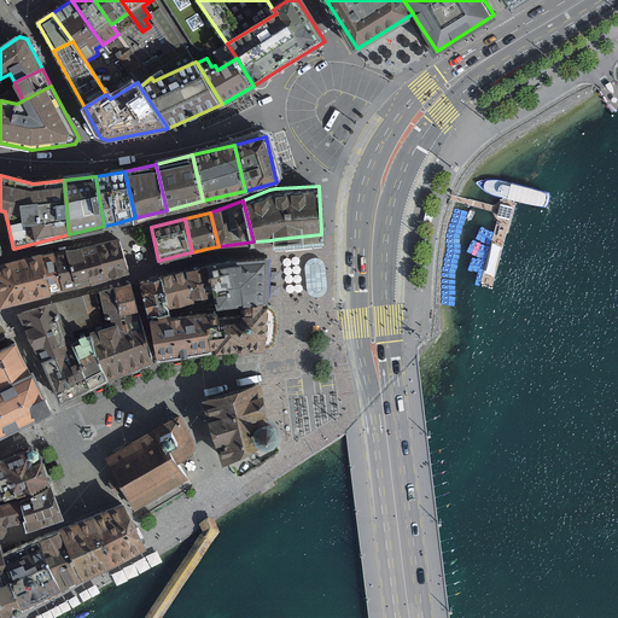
[(121,237),(97,243),(105,277),(129,270),(121,237)]
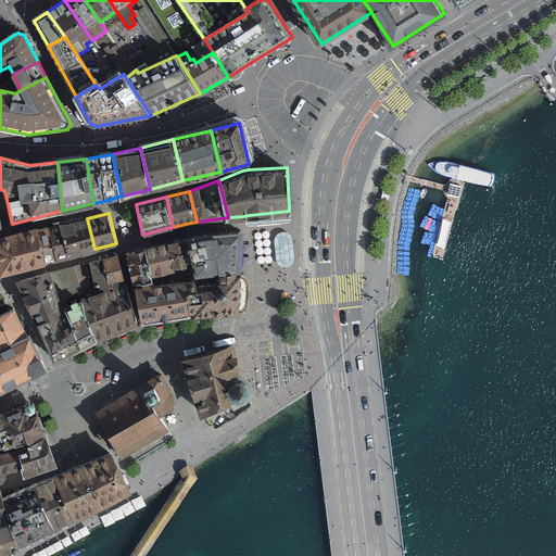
[(86,218),(72,222),(79,253),(95,249),(87,218),(86,218)]
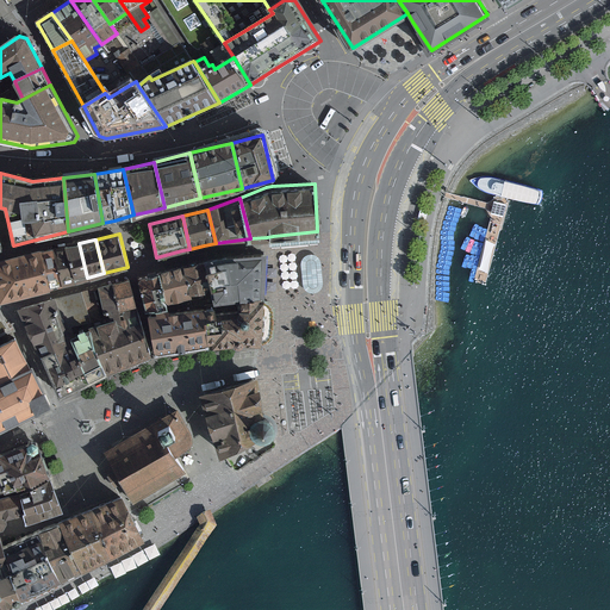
[(79,243),(42,251),(51,288),(87,278),(79,243)]
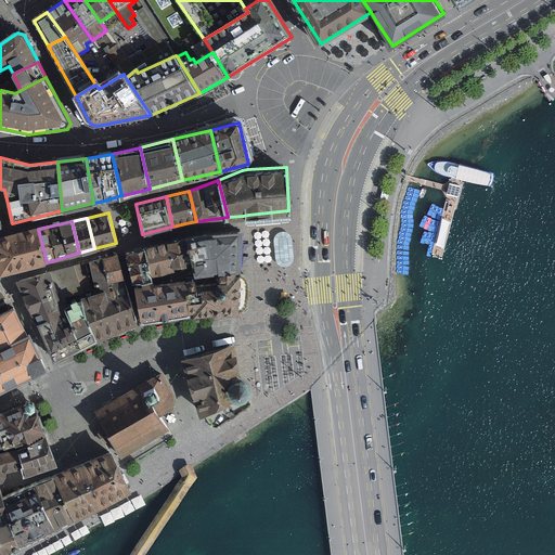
[(37,224),(0,237),(0,275),(47,262),(38,229),(37,224)]
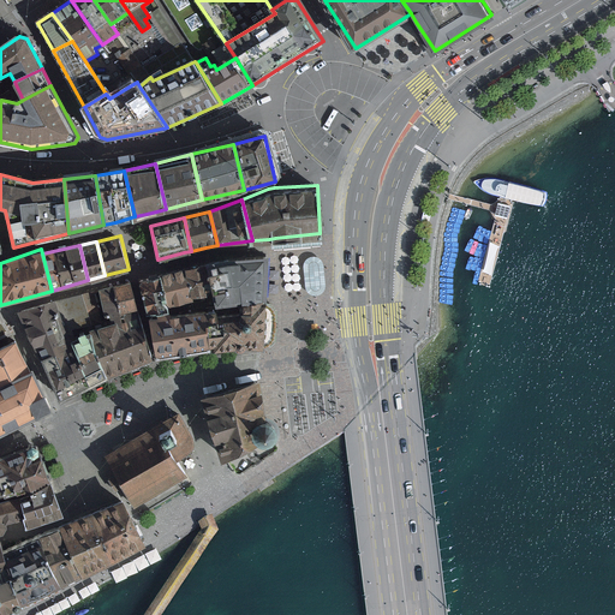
[(216,262),(207,264),(214,294),(218,304),(242,302),(260,300),(260,297),(266,297),(268,254),(243,255),(243,258),(237,257),(230,258),(216,262)]
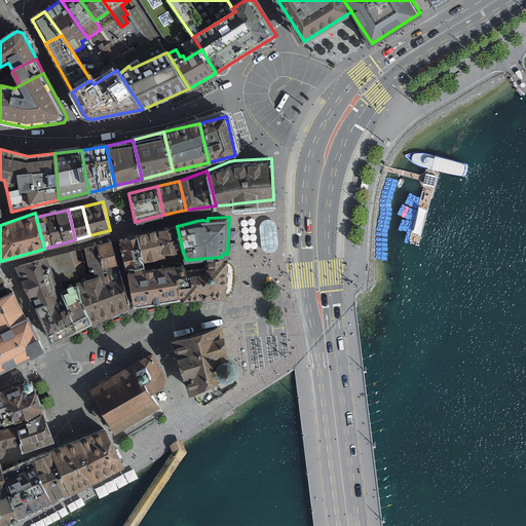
[(263,249),(266,251),(270,252),(275,251),(278,248),(278,242),(277,226),(275,222),(271,219),(267,219),(264,220),(260,224),(260,228),(261,245),(263,249)]
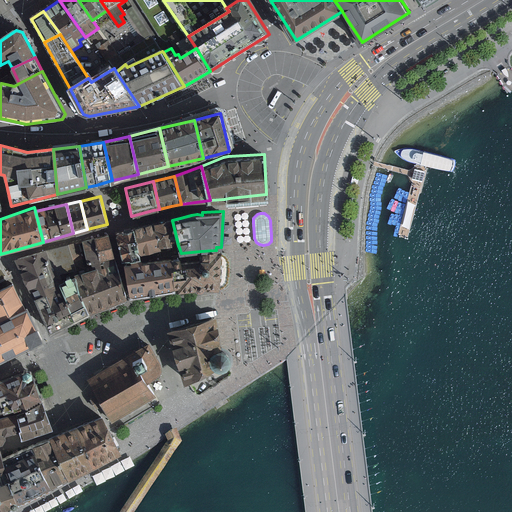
[(163,222),(154,224),(161,249),(178,245),(172,220),(163,222)]
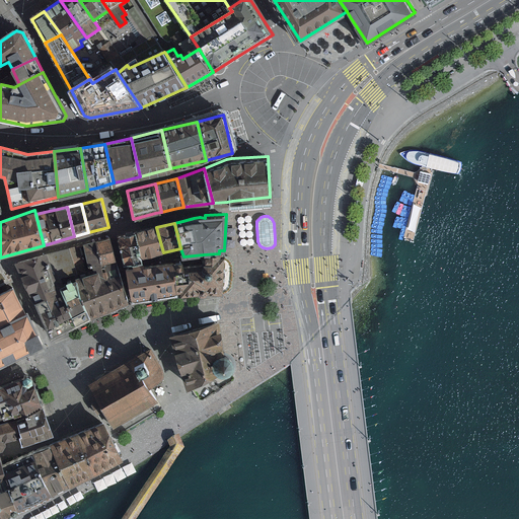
[(149,229),(135,232),(142,257),(163,252),(156,227),(149,229)]
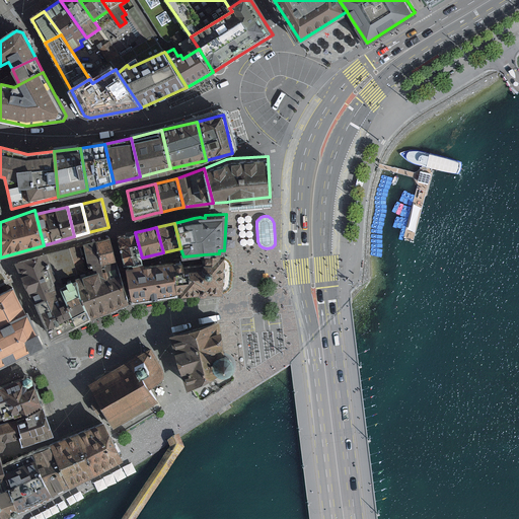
[(122,251),(125,265),(142,261),(142,257),(135,232),(118,236),(122,251)]
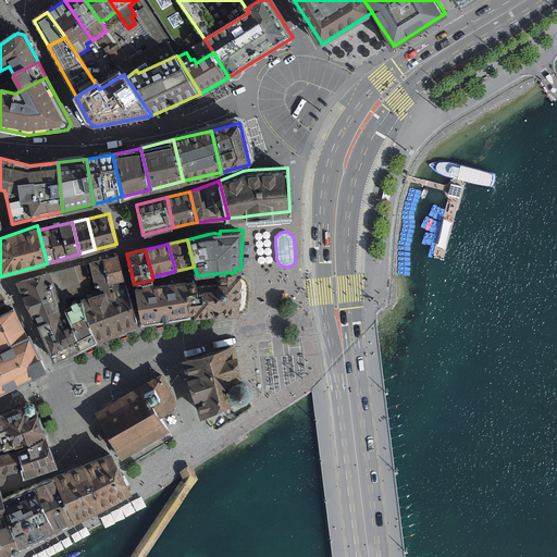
[(119,255),(102,258),(110,285),(124,281),(119,255)]
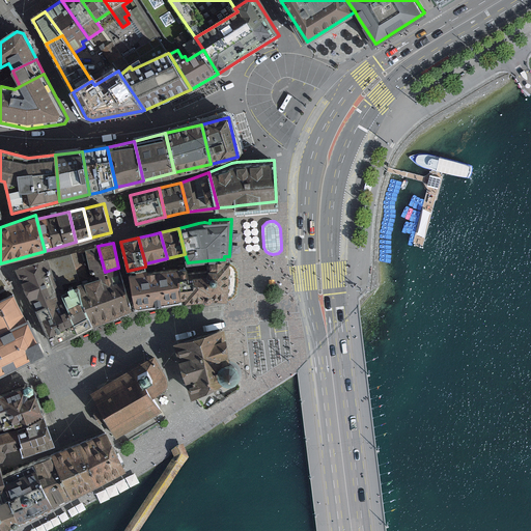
[(98,246),(86,250),(92,275),(95,274),(105,272),(98,246)]
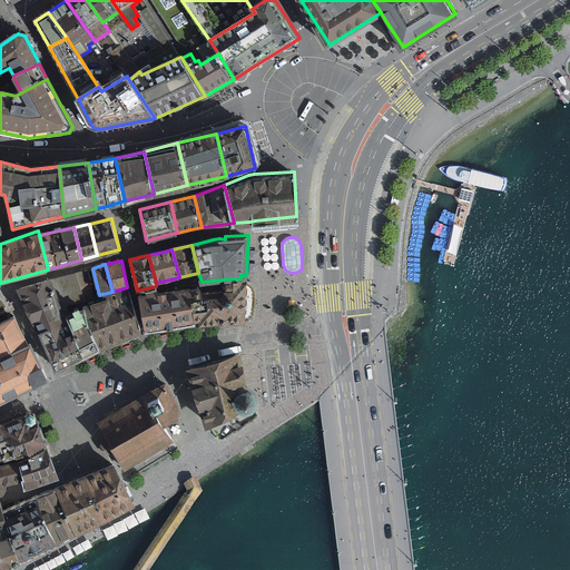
[(88,269),(77,273),(85,301),(97,297),(88,269)]
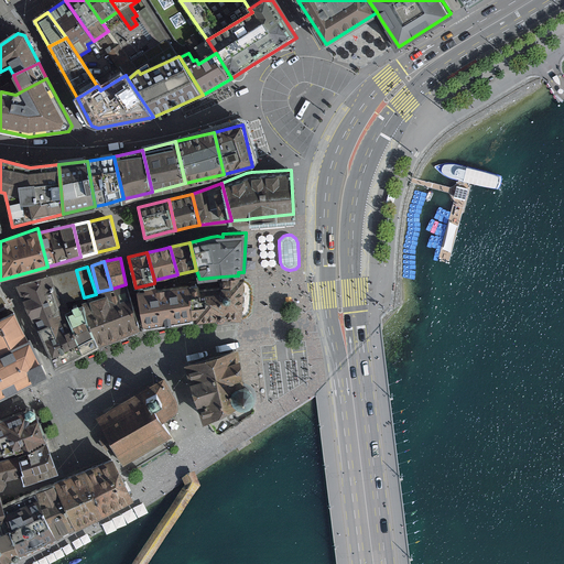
[(51,277),(64,313),(69,311),(66,301),(84,297),(76,270),(51,277)]
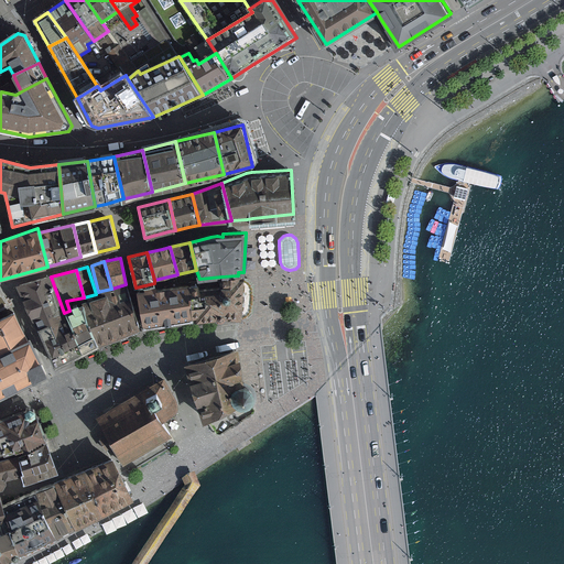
[(221,277),(221,289),(223,321),(240,317),(240,314),(245,314),(248,312),(249,308),(250,286),(248,283),(246,281),(241,281),(241,275),(238,275),(221,277)]
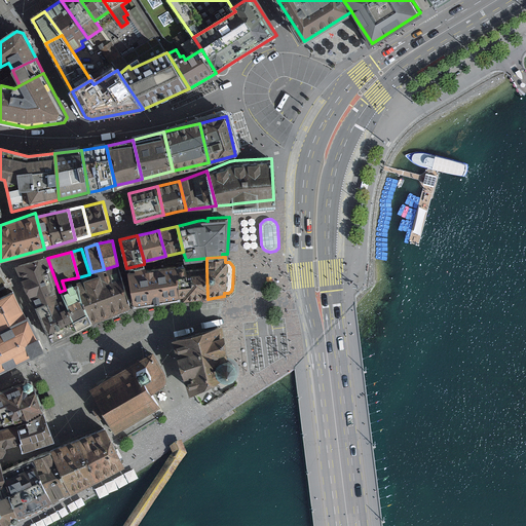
[(61,295),(60,292),(47,258),(15,267),(34,307),(61,295)]
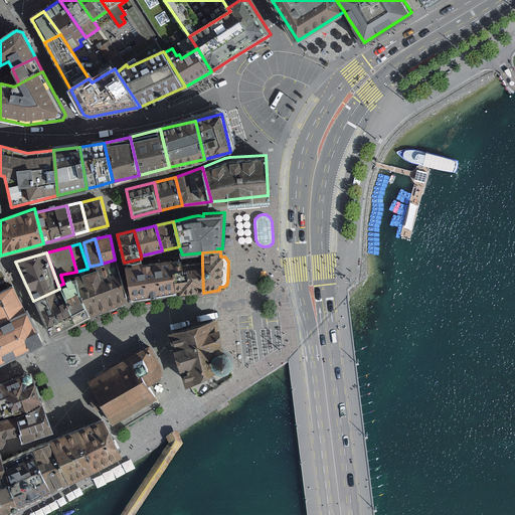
[(127,301),(115,260),(102,264),(93,266),(94,272),(79,275),(72,279),(91,318),(127,301)]
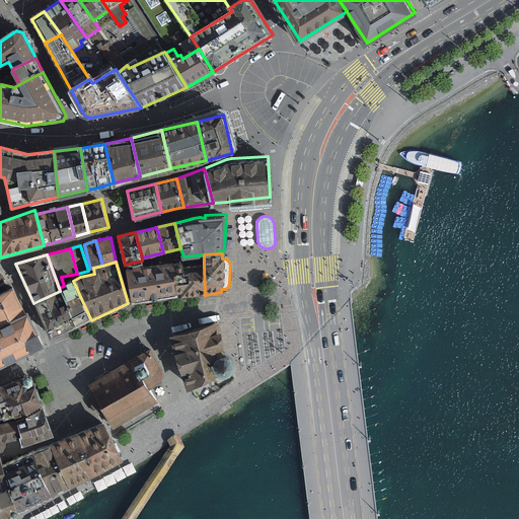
[(183,262),(174,263),(177,296),(205,295),(204,266),(183,268),(183,262)]
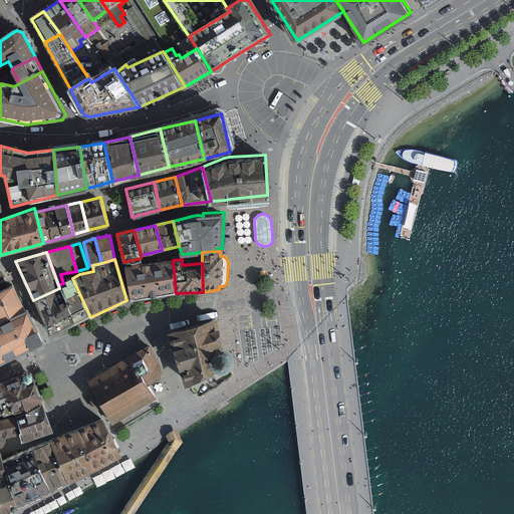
[(126,274),(131,299),(176,293),(173,260),(143,265),(142,262),(125,265),(126,274)]
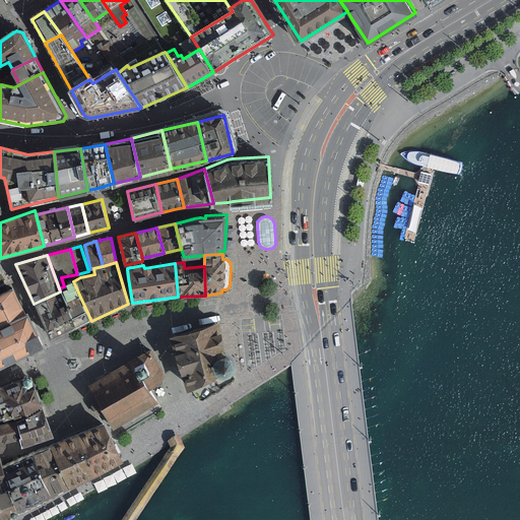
[(0,286),(8,283),(0,271),(0,286)]
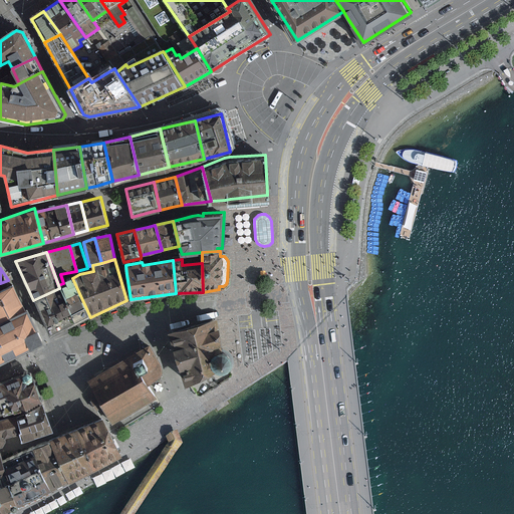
[(49,336),(90,317),(72,278),(63,283),(58,285),(59,288),(33,300),(39,314),(49,336)]
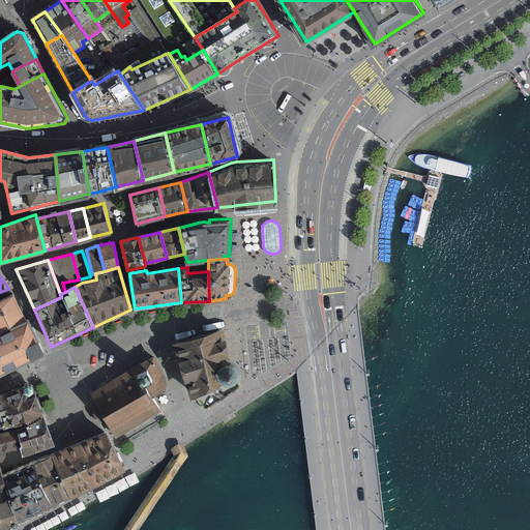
[(0,331),(25,319),(13,296),(0,301),(0,331)]
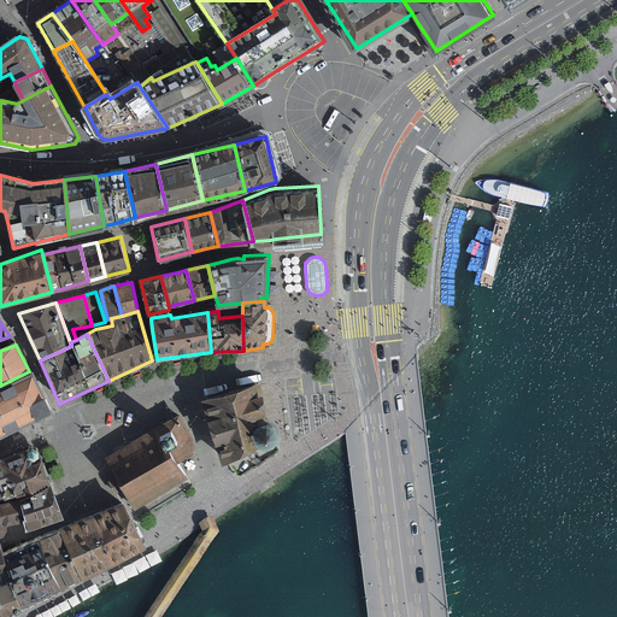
[(52,412),(31,370),(29,371),(0,386),(0,436),(27,424),(52,412)]
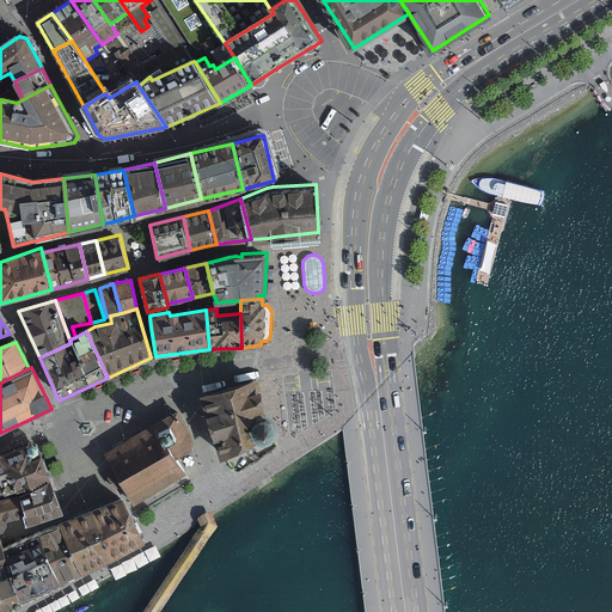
[(220,456),(225,453),(257,436),(262,438),(267,438),(269,436),(270,435),(273,434),(275,432),(276,429),(276,427),(276,424),(276,422),(275,418),(274,416),(273,415),(270,414),(268,412),(265,411),(258,374),(200,391),(206,410),(220,456)]
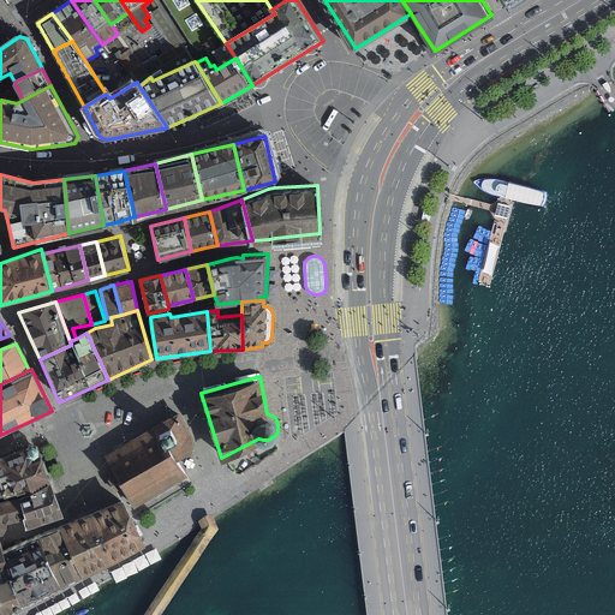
[(114,449),(106,454),(119,478),(131,500),(133,506),(172,483),(187,475),(177,457),(190,449),(193,447),(195,441),(193,435),(180,410),(114,449)]
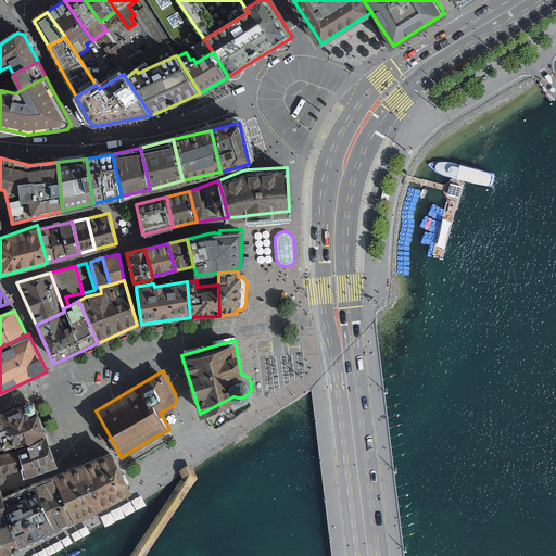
[(27,404),(0,414),(0,428),(8,450),(20,445),(43,437),(33,406),(27,404)]
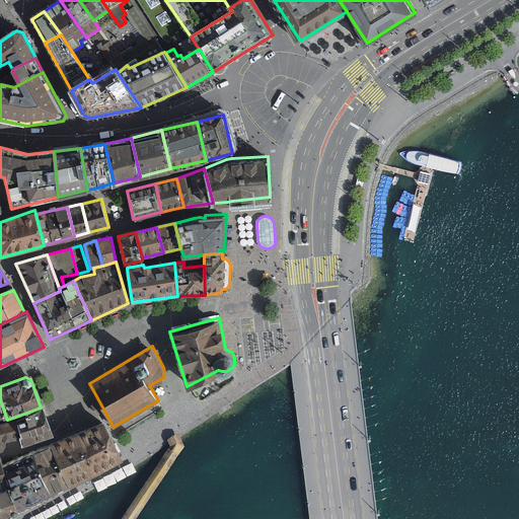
[(51,434),(41,408),(18,416),(20,420),(14,422),(17,439),(19,445),(22,444),(51,434)]
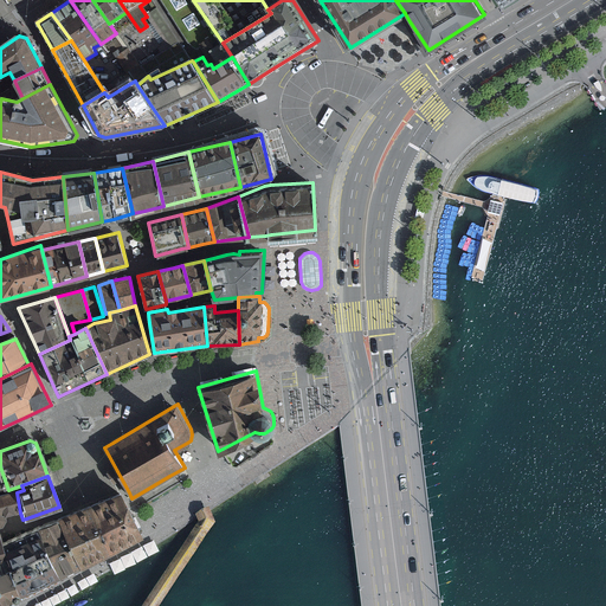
[(20,513),(17,492),(0,496),(0,526),(4,519),(4,517),(4,515),(20,513)]
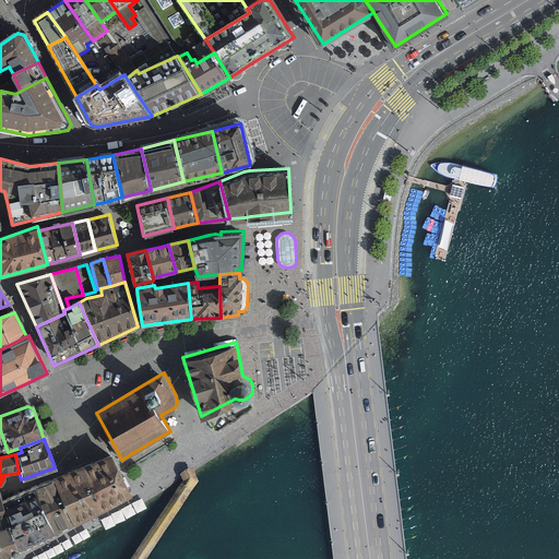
[(83,470),(100,512),(131,497),(117,468),(111,458),(103,462),(83,470)]
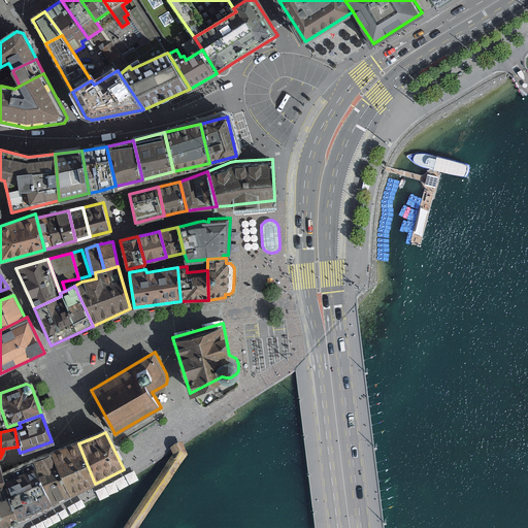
[(95,484),(78,443),(70,447),(57,452),(50,455),(68,497),(95,484)]
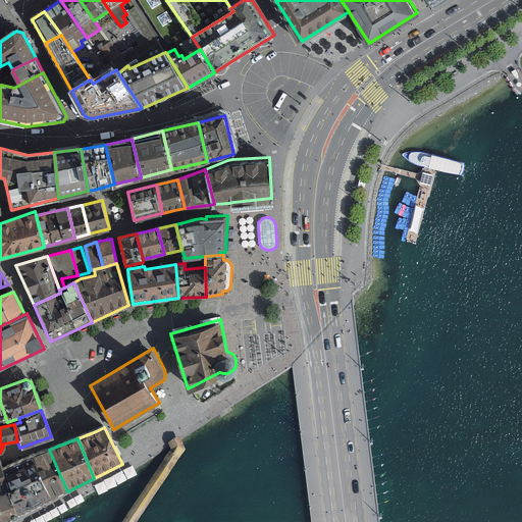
[(122,521),(137,521),(186,450),(181,439),(180,438),(174,441),(169,445),(170,447),(171,451),(122,521)]
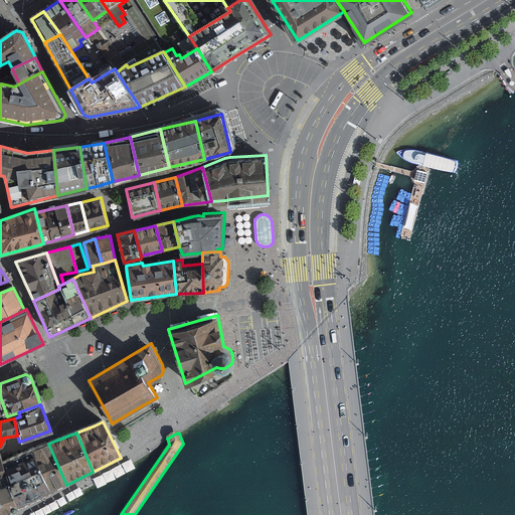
[(66,485),(48,444),(31,451),(49,493),(66,485)]
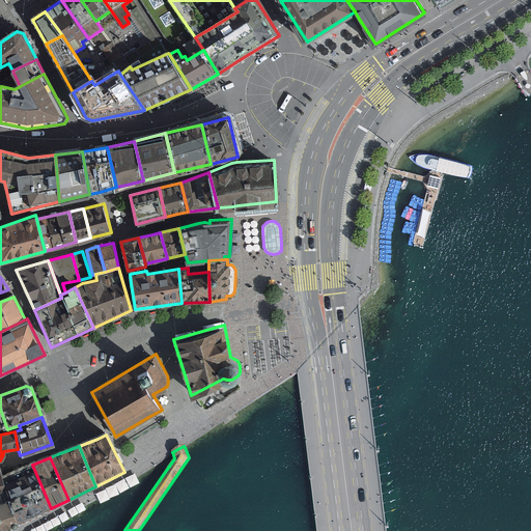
[(16,525),(51,508),(32,465),(14,472),(1,477),(1,490),(16,525)]
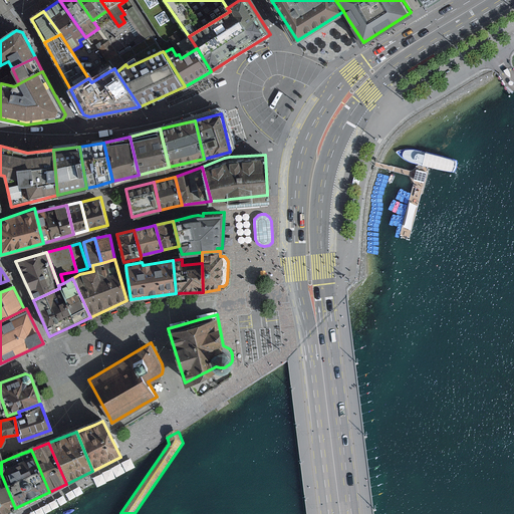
[(1,474),(1,462),(0,459),(0,513),(15,508),(1,474)]
